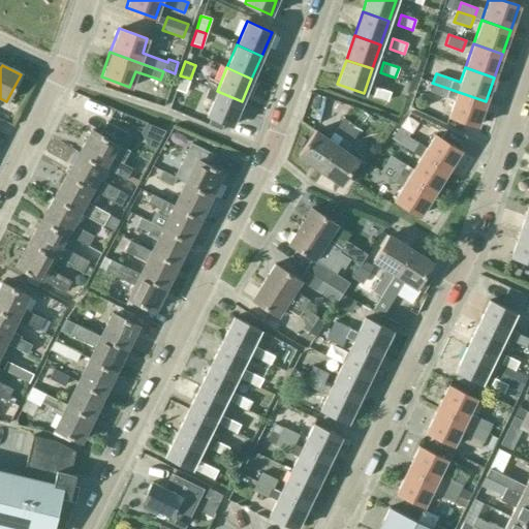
[(185,93),(190,79),(180,75),(175,90),(185,93)]
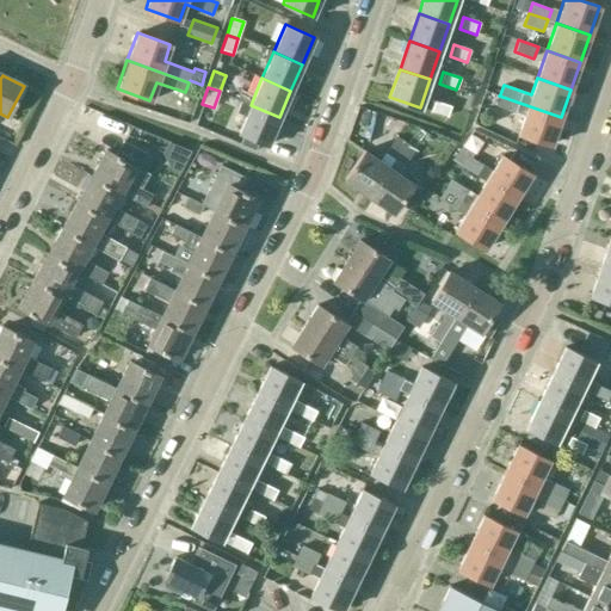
[(499,96),(500,94),(485,90),(481,100),(524,115),(518,133),(550,144),(561,117),(499,96)]
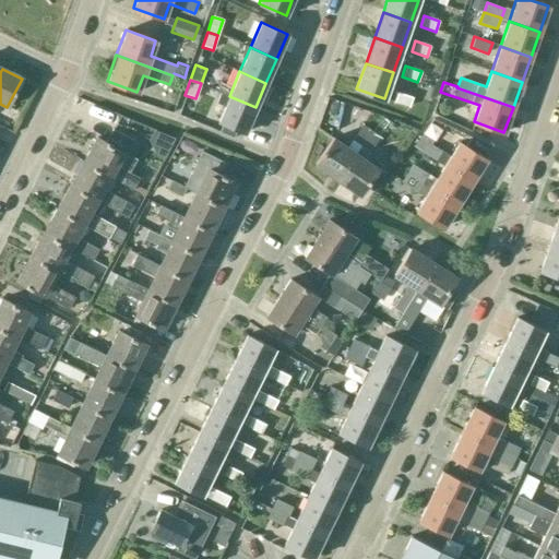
[(408,107),(413,97),(396,92),(393,102),(408,107)]
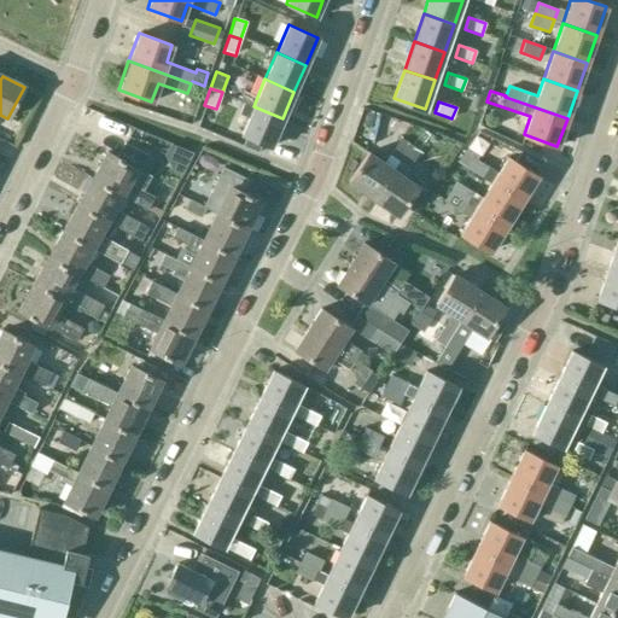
[(270,146),(283,118),(254,106),(242,134),(270,146)]
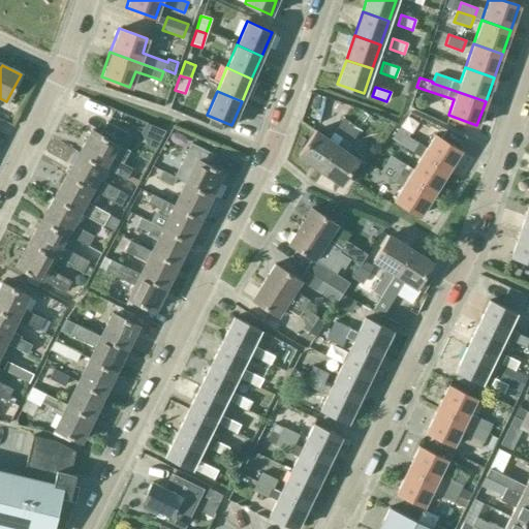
[(318,170),(350,124),(342,118),(327,139),(314,131),(298,156),(318,170)]
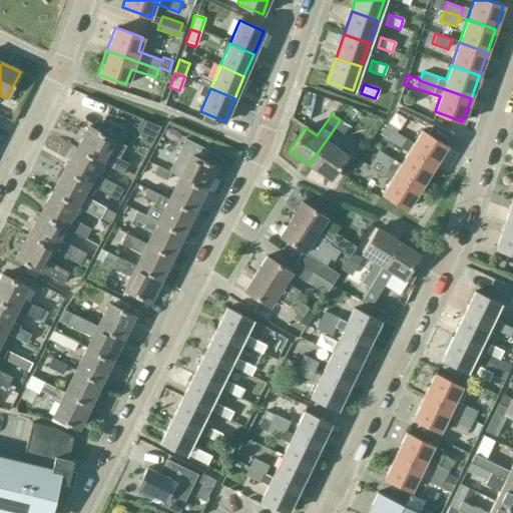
[(103,119),(96,131),(89,126),(78,146),(102,160),(100,163),(121,174),(127,163),(118,158),(125,145),(122,143),(128,133),(103,119)]
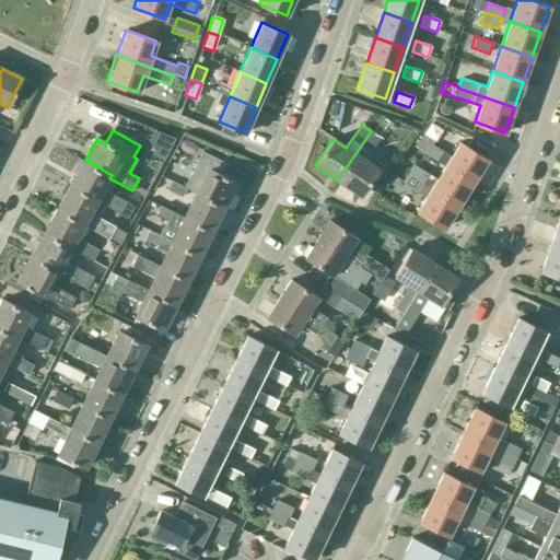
[(380,137),(371,131),(337,181),(359,196),(377,170),(364,161),(380,137)]
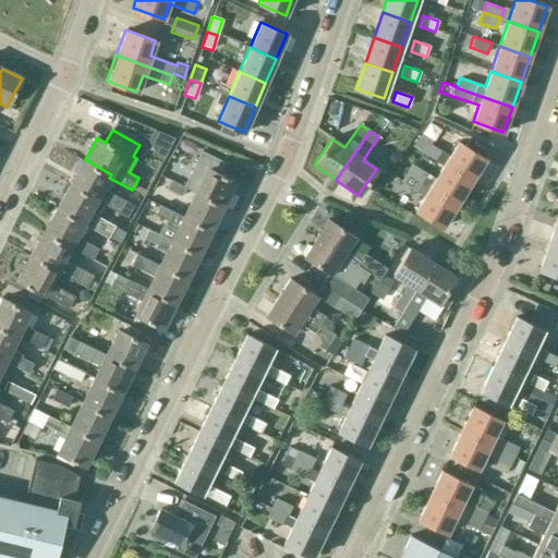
[(443,166),(470,182),(484,160),(457,143),(449,156),(429,144),(433,138),(422,132),(412,146),(420,150),(443,166)]
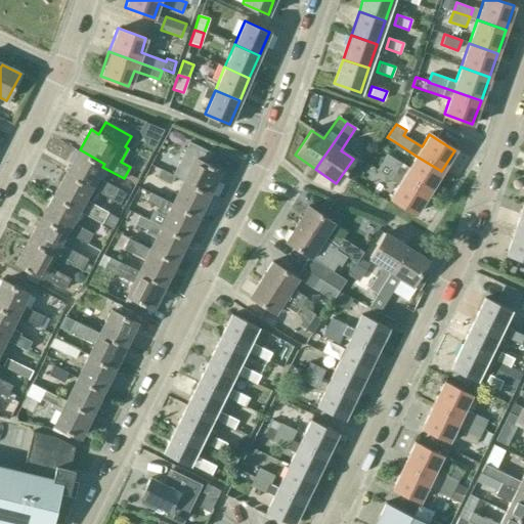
[(183,180),(209,193),(220,171),(211,167),(216,156),(189,143),(184,154),(193,159),(183,180)]
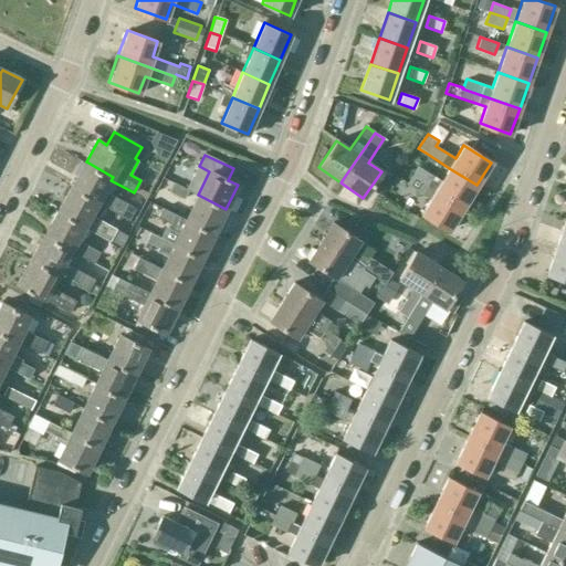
[(86,161),(72,187),(98,202),(98,203),(128,220),(135,208),(105,191),(111,180),(113,177),(86,161)]
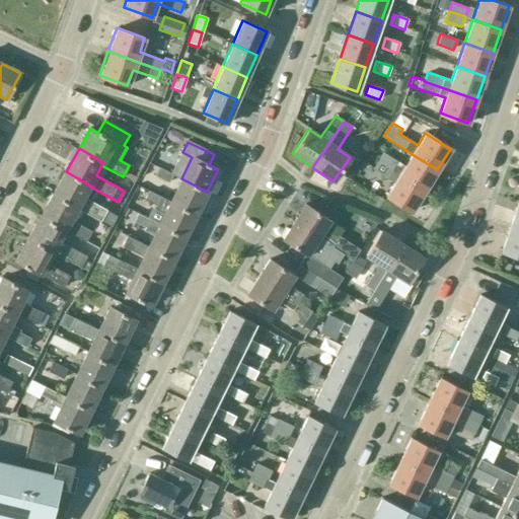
[(377,161),(424,191),(437,169),(412,154),(404,166),(382,152),(377,161)]
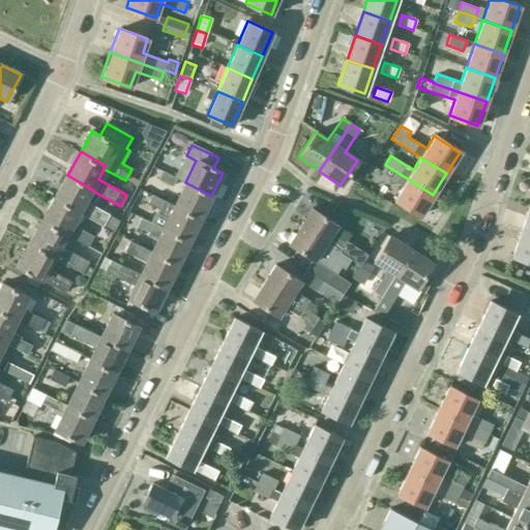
[(419,216),(433,195),(385,165),(380,172),(402,186),(393,200),(419,216)]
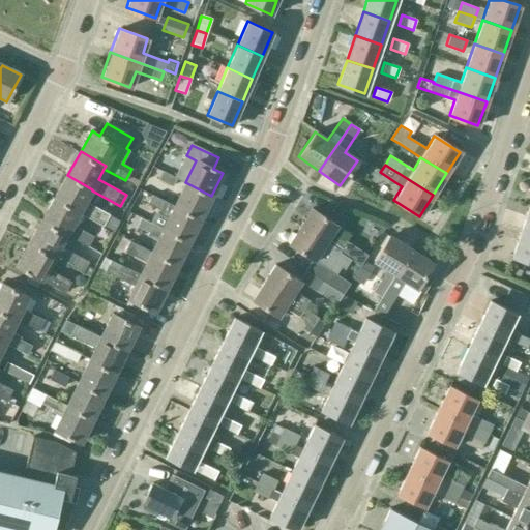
[(177,177),(164,171),(159,179),(172,186),(177,177)]
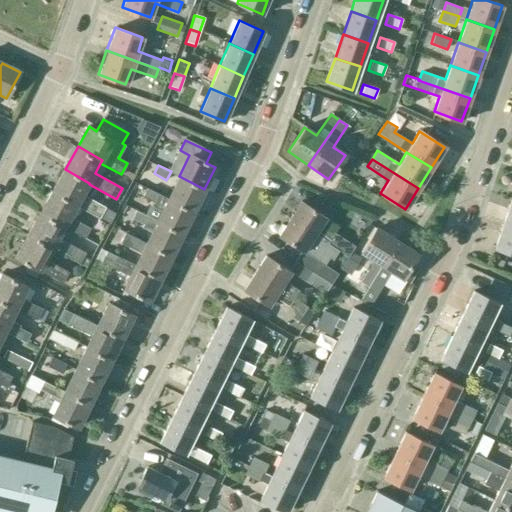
[(77,205),(76,206),(99,219),(105,207),(83,194),(89,184),(89,183),(65,169),(53,191),(77,205)]
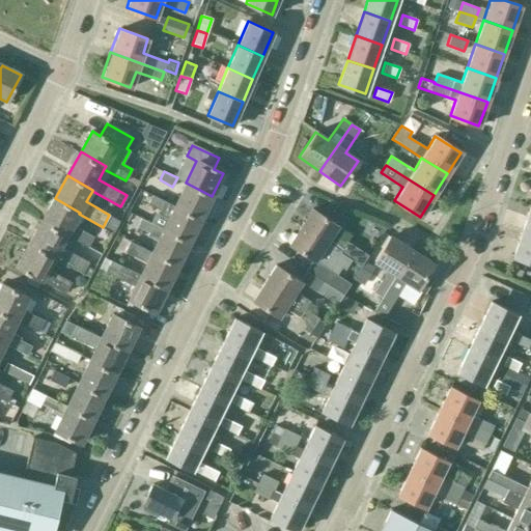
[(174,205),(200,218),(212,196),(186,183),(174,205)]
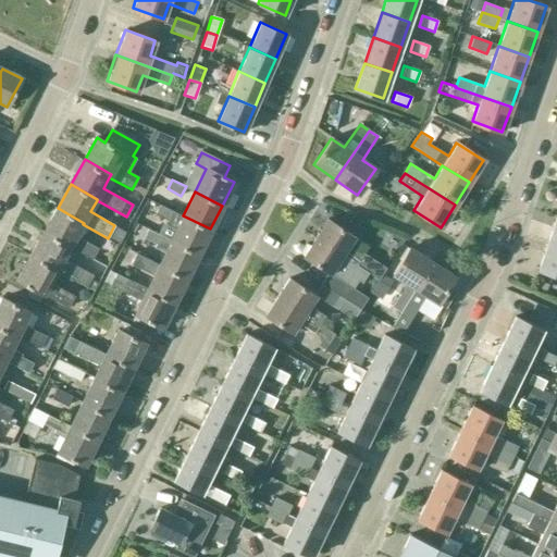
[(176,229),(171,240),(198,254),(210,229),(183,215),(159,203),(155,213),(168,220),(165,223),(176,229)]
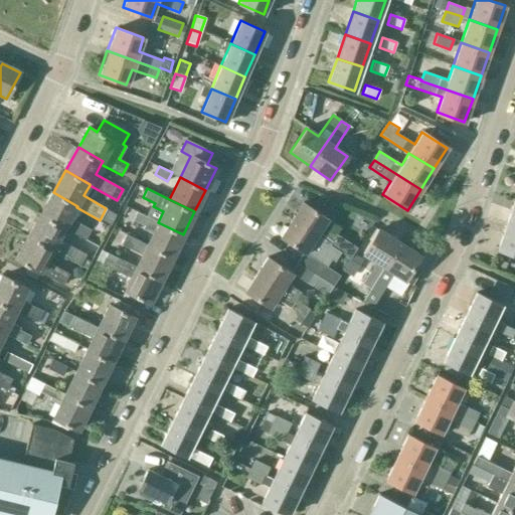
[(65,227),(65,228),(84,238),(91,228),(70,217),(76,207),(77,206),(53,192),(41,213),(65,227)]
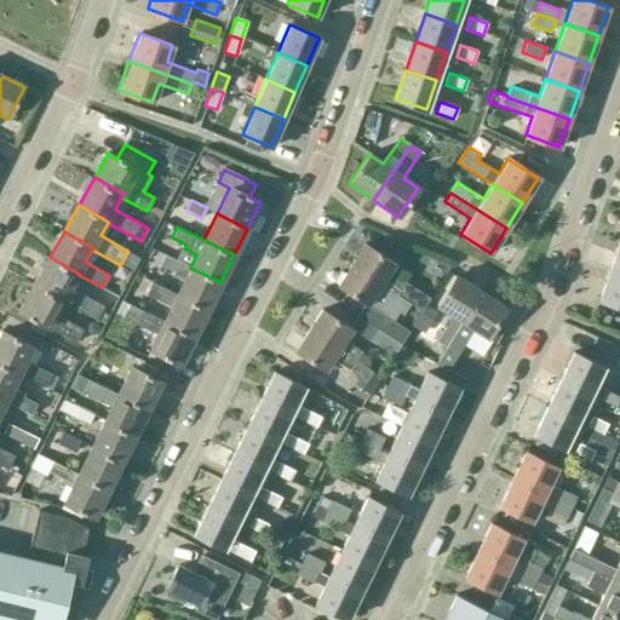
[(363,245),(351,263),(411,302),(415,294),(402,286),(386,275),(394,264),(363,245)]
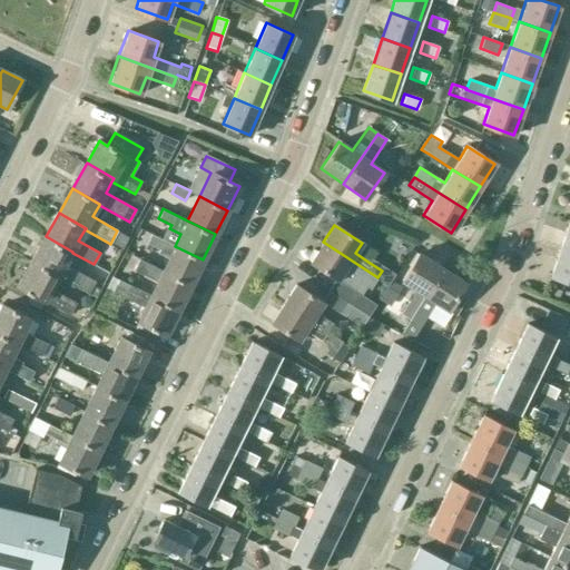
[(569,225),(568,225),(559,251),(569,254),(569,225)]
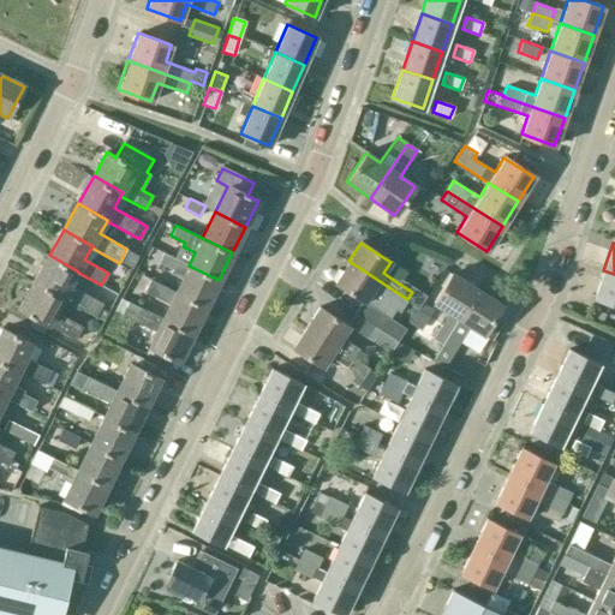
[(177,292),(206,306),(219,280),(189,266),(162,252),(157,262),(172,269),(169,273),(183,279),(177,292)]
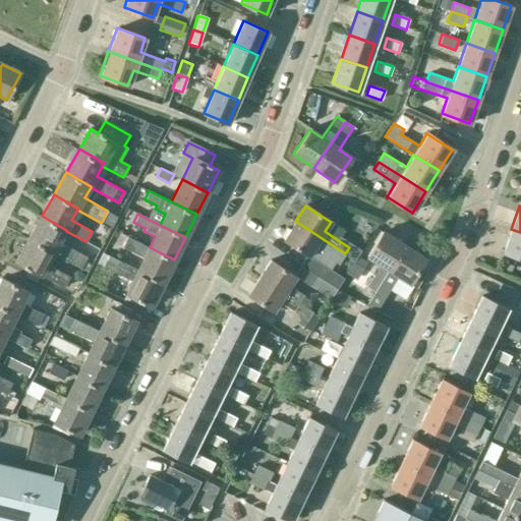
[(42,216),(30,237),(54,251),(54,252),(81,268),(88,256),(60,241),(66,231),(66,230),(42,216)]
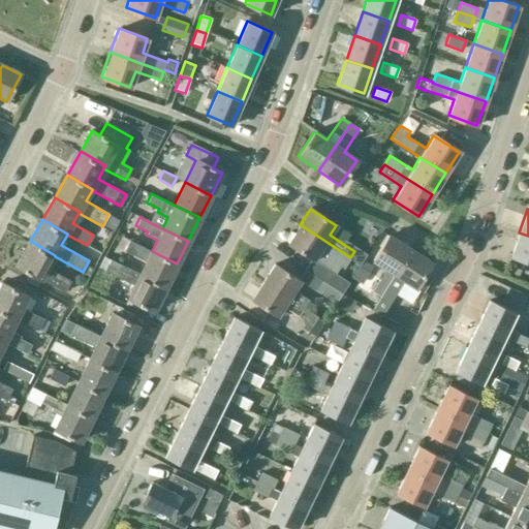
[(350,257),(300,224),(287,244),(312,259),(306,269),(342,292),(348,282),(335,274),(340,267),(343,269),(350,257)]
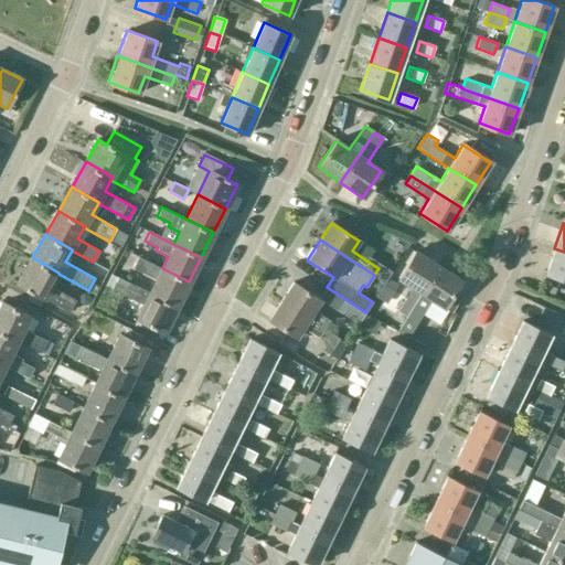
[(564,252),(554,248),(545,274),(564,280),(564,252)]
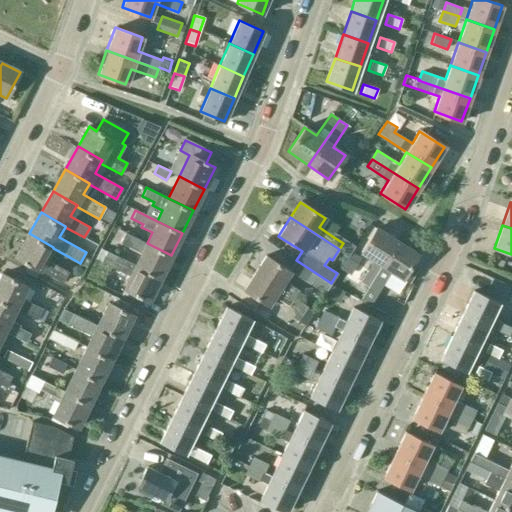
[(367,287),(396,241),(375,228),(359,254),(372,262),(360,282),(367,287)]
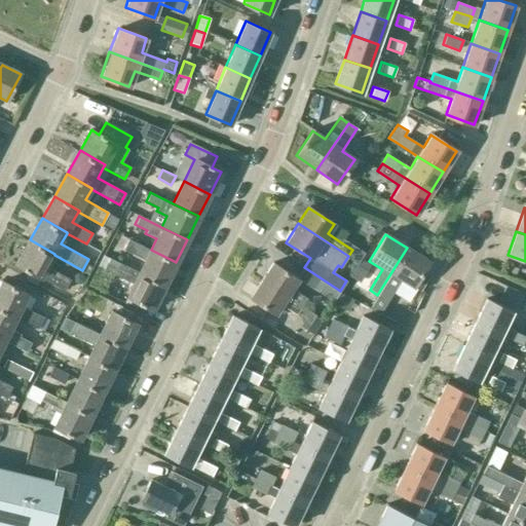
[(140,271),(164,285),(176,262),(151,250),(150,250),(127,238),(123,247),(146,259),(140,271)]
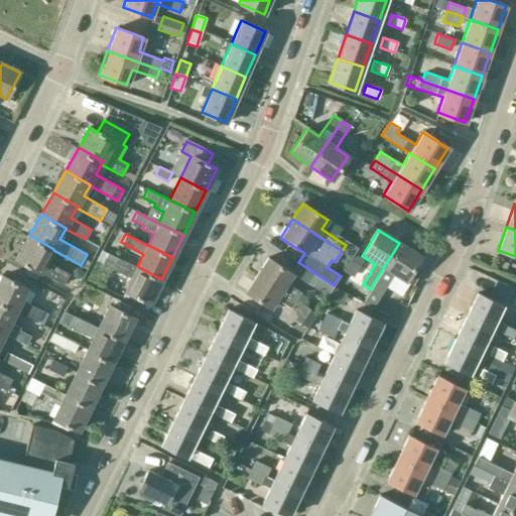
[(53,249),(29,235),(15,259),(39,274),(40,272),(62,284),(69,274),(46,262),(53,250),(53,249)]
